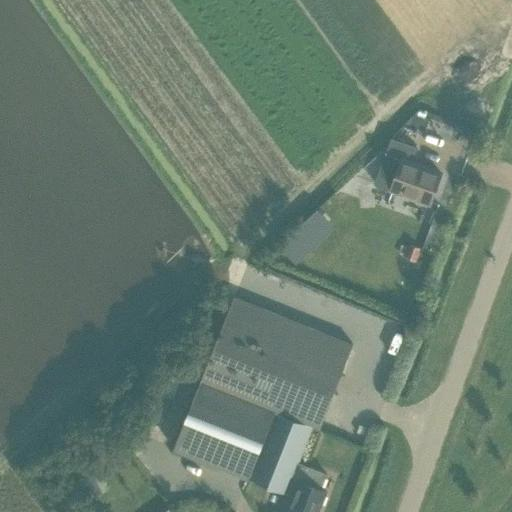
[(439,116),(435,127),(457,134),(461,123),(439,116)]
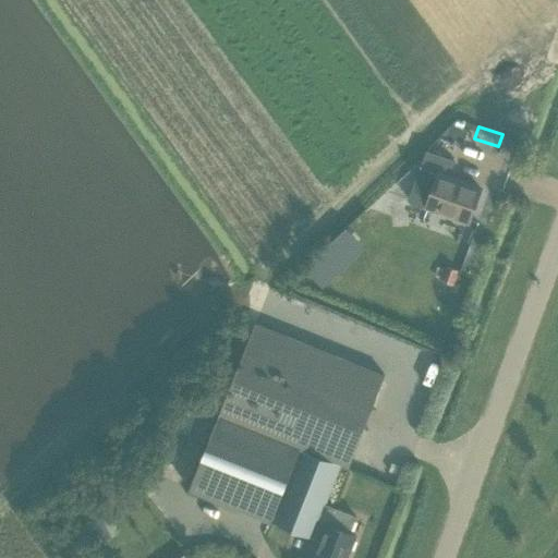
[(421,168),(408,199),(425,206),(470,221),(481,189),(450,178),(451,176),(456,160),(426,150),(421,168)]
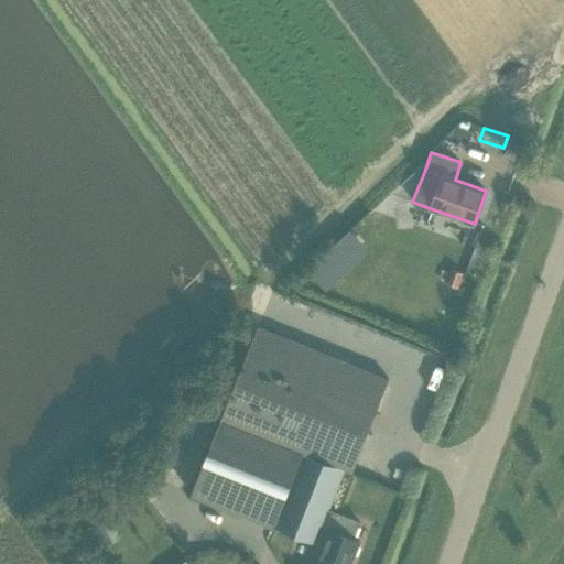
[(367,226),(349,236),(356,249),(373,239),(367,226)]
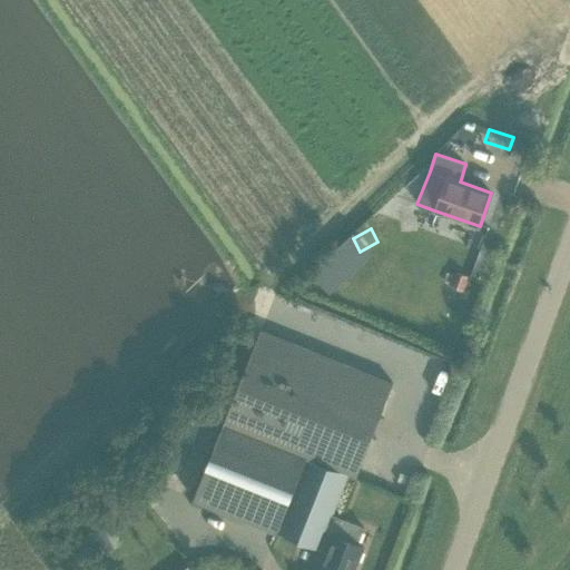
[(448,273),(444,282),(451,285),(450,286),(463,291),(469,277),(455,272),(454,275),(448,273)]
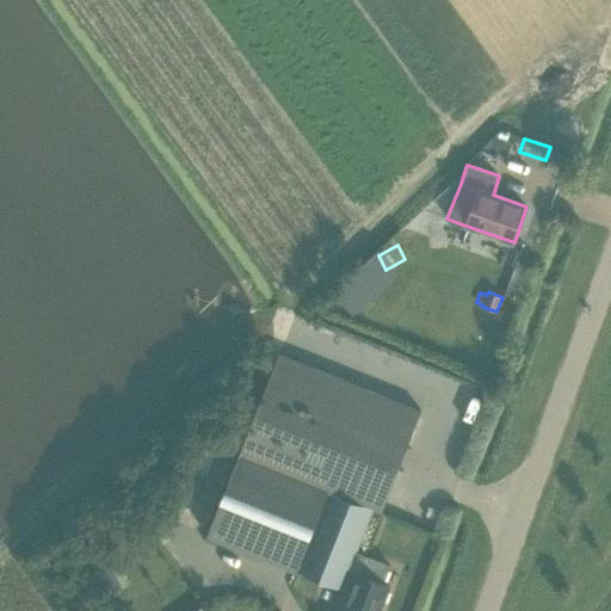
[(281,355),(240,455),(383,510),(423,411),(281,355)]
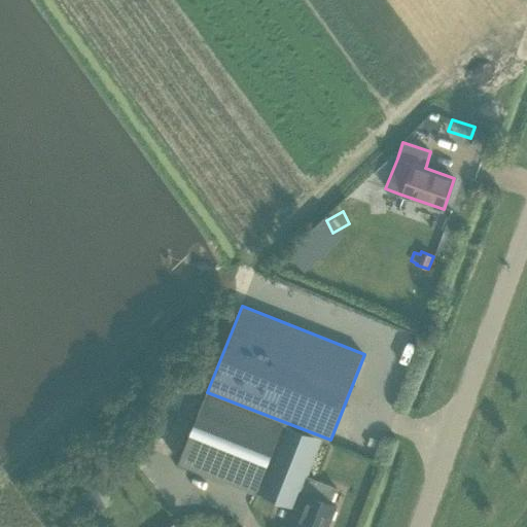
[(331,502),(337,488),(308,476),(322,438),(207,393),(179,462),(297,508),(289,526),(328,526),(338,505),(331,502)]
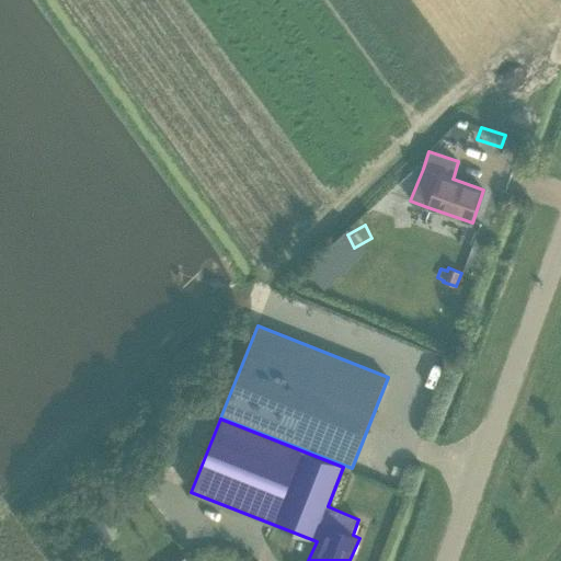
[(140,544),(196,499),(172,469),(117,513),(140,544)]
